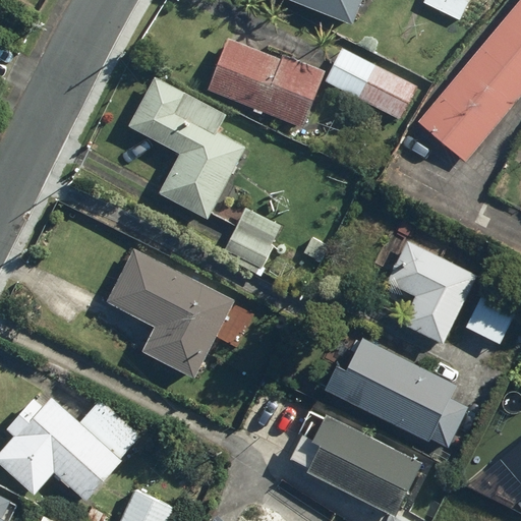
[(358,0),(296,0),(351,20),(358,0)]
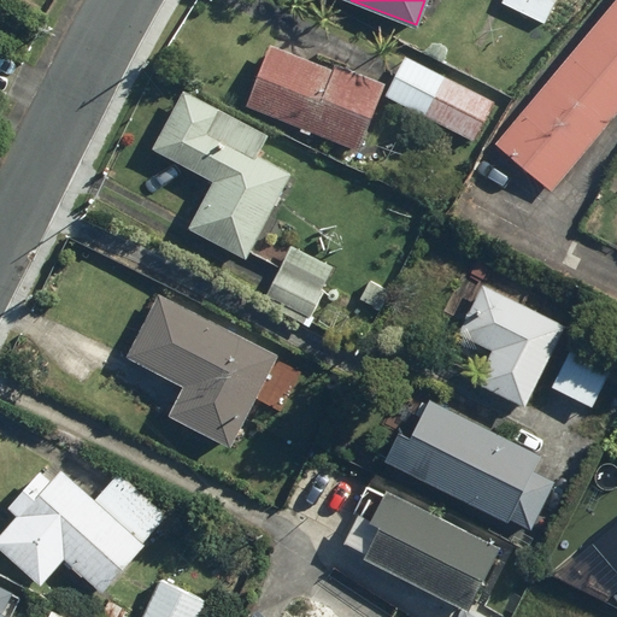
[(553,191),(616,111),(616,0),(613,0),(497,144),(553,191)]
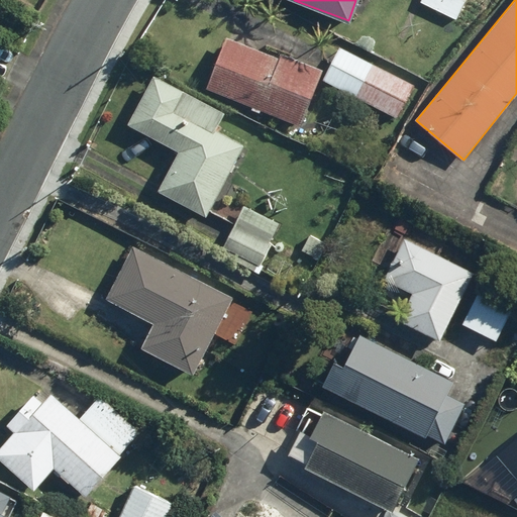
[(464,0),(423,0),(422,3),(455,19),(464,0)]
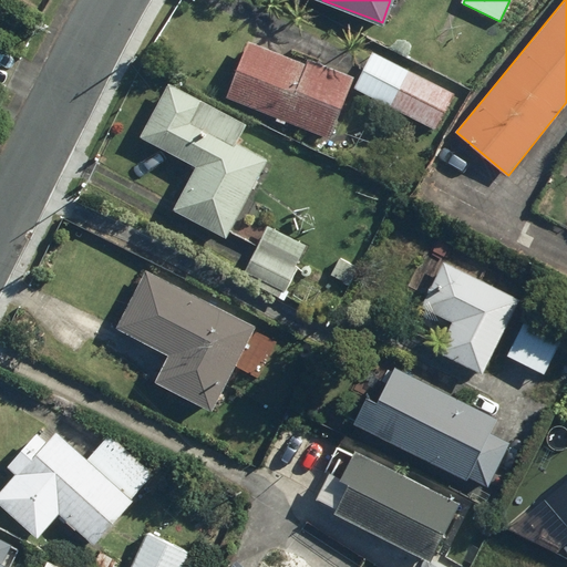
[(353,75),(308,58),(306,63),(247,40),(226,96),(330,136),(353,75)]
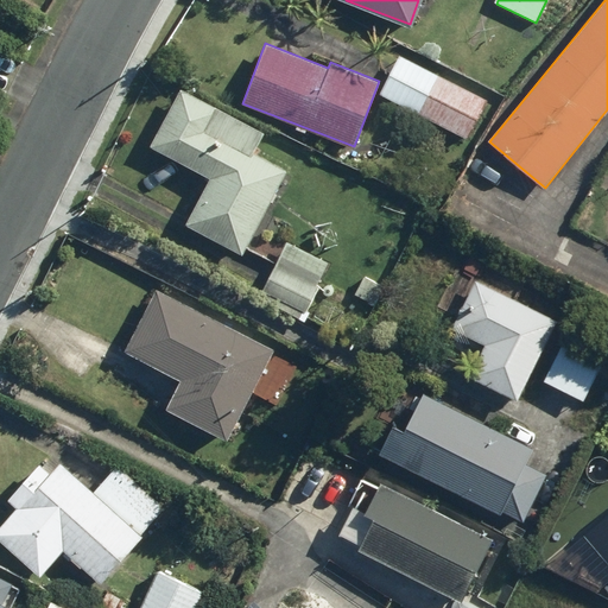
[(400,57),(381,94),(467,139),(487,102),(400,57)]
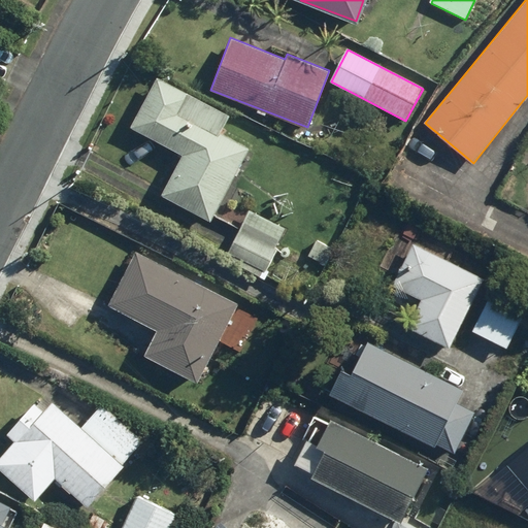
[(229,116),(157,77),(130,128),(183,156),(161,195),(209,221),(249,147),(220,133),(229,116)]
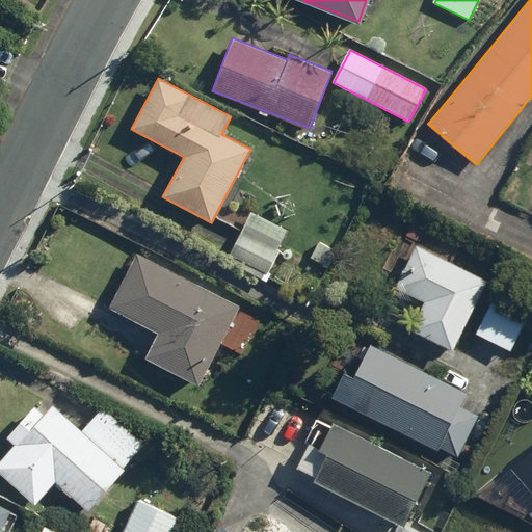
[(287,228),(253,210),(229,257),(263,274),(287,228)]
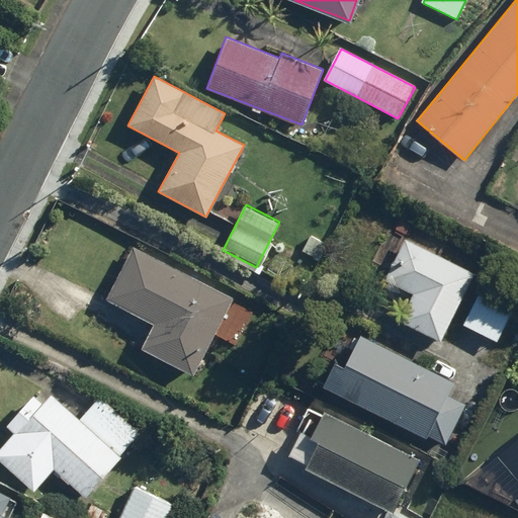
[(408,301),(399,320),(439,340),(473,271),(406,238),(380,288),(408,301)]
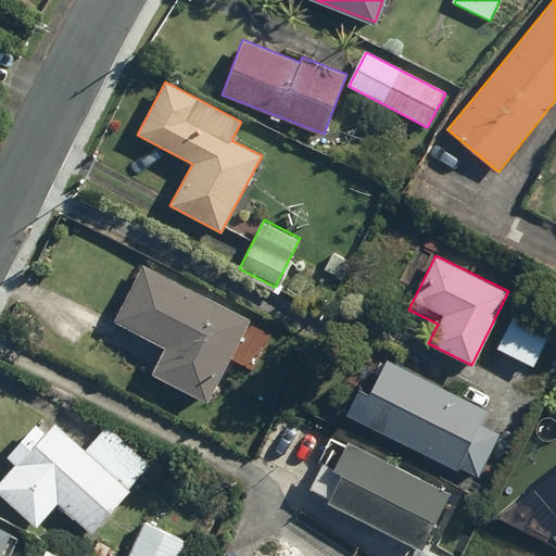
[(163,345),(149,371),(206,402),(249,319),(143,265),(114,320),(163,345)]
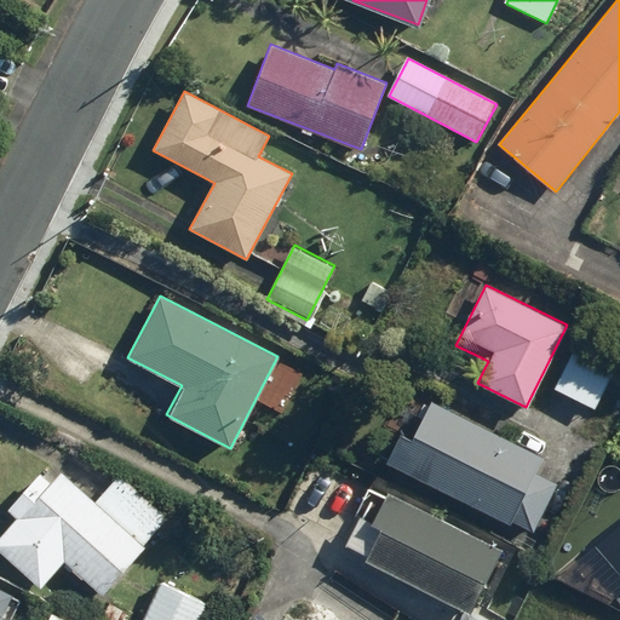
[(619,359),(579,338),(554,388),(595,408),(619,359)]
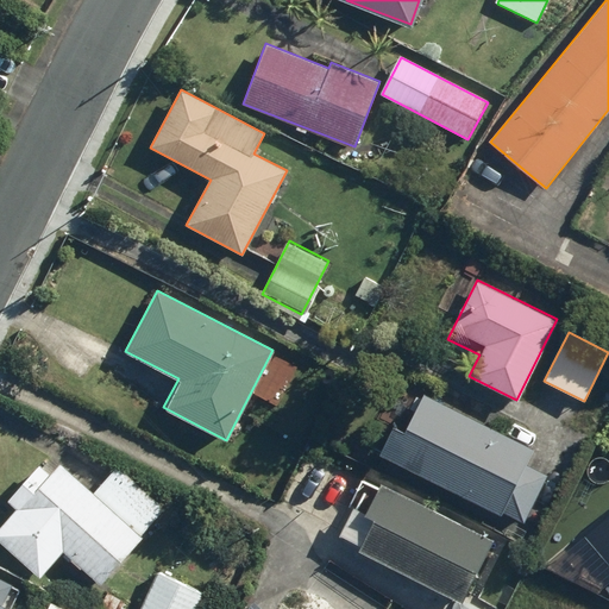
[(501,515),(534,447),(409,387),(376,454),(501,515)]
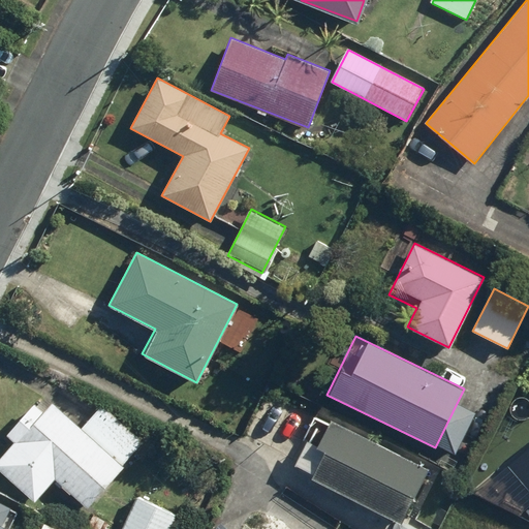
[(7,434),(13,440),(0,455),(0,470),(33,502),(55,478),(86,507),(124,466),(145,443),(101,403),(81,425),(45,393),(7,434)]
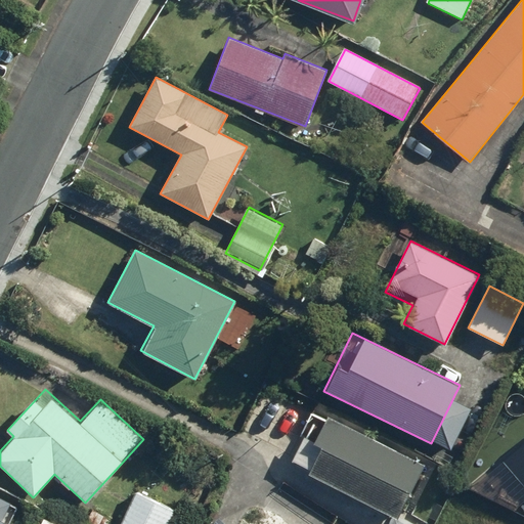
[(326,416),(313,443),(321,447),(309,472),(398,518),(425,466),(326,416)]
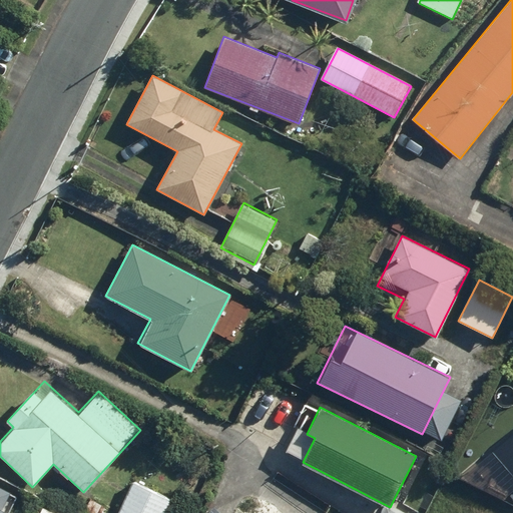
[(512,430),(489,451),(512,478),(512,430)]
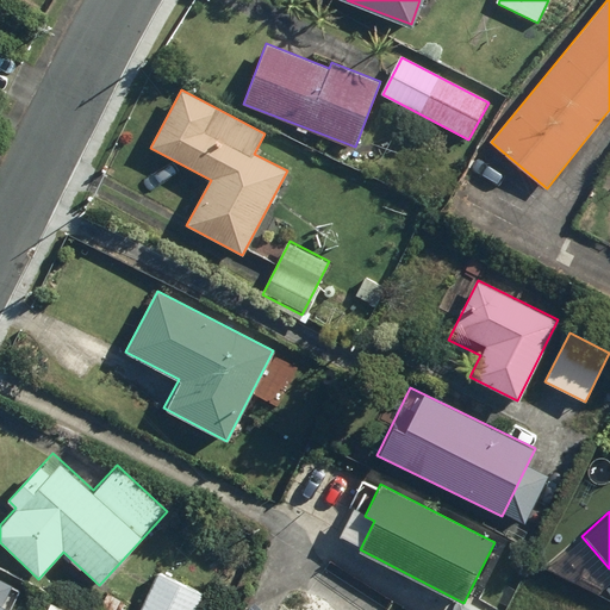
[(155,572),(137,609),(195,609),(204,593),(155,572)]
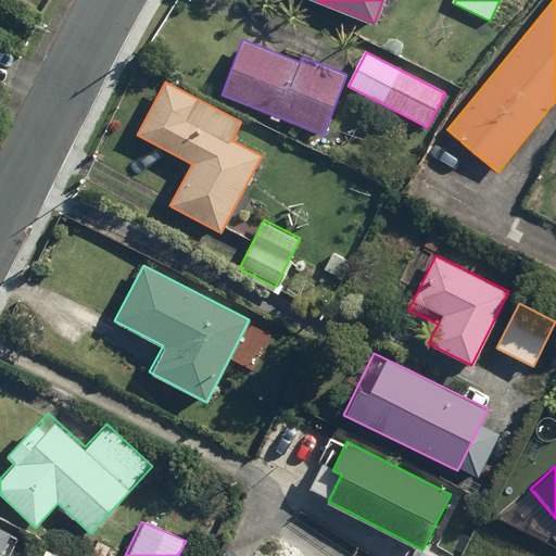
[(0,555),(1,555),(12,536),(0,530),(0,555)]
